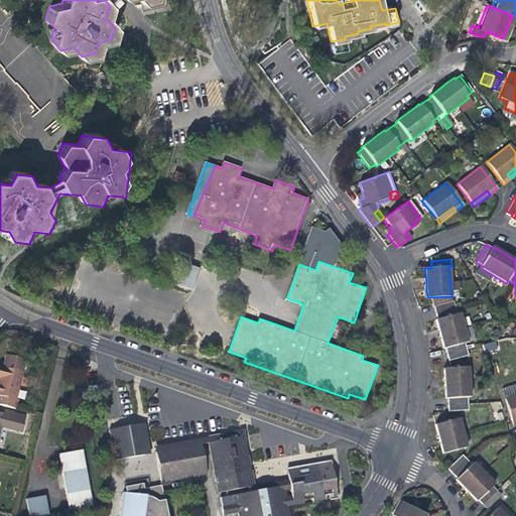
[(453,300),(433,306),(435,312),(437,318),(435,319),(438,327),(442,342),(444,348),(445,348),(449,360),(469,355),(465,342),(468,342),(459,312),(457,313),(453,300)]
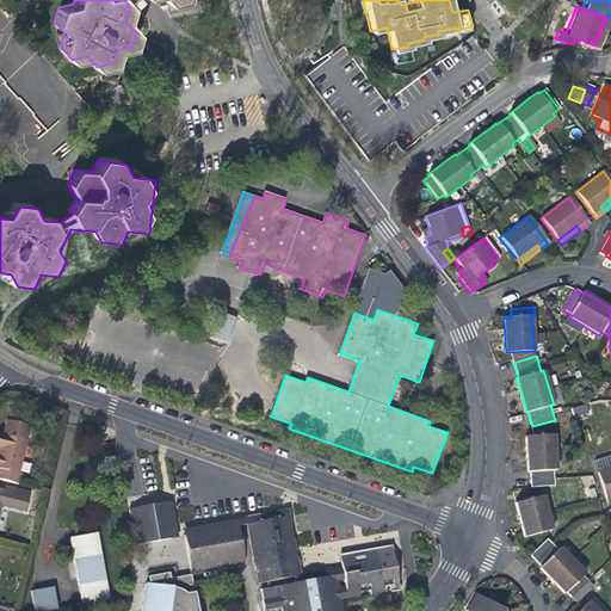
[(572,408),(573,417),(588,413),(587,405),(572,408)]
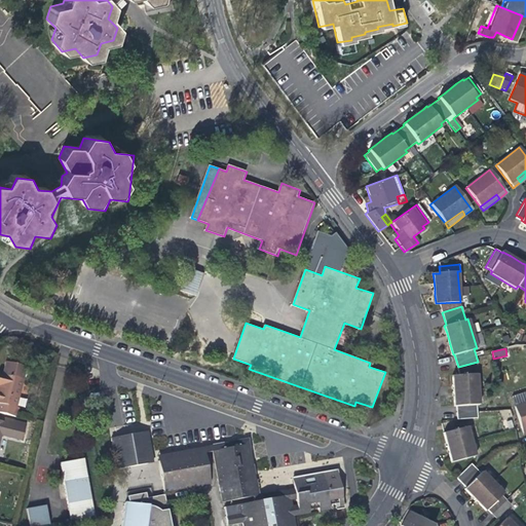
[(2,374),(23,379),(26,367),(5,362),(2,374)]
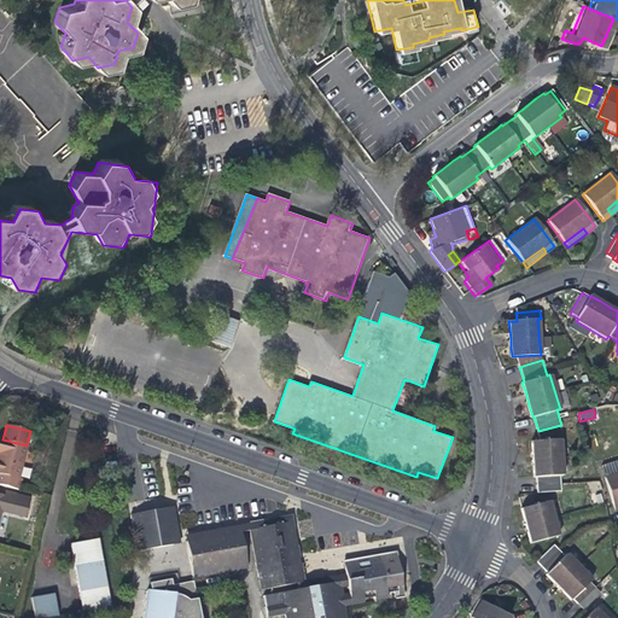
[(18,478),(27,445),(3,439),(0,438),(0,484),(21,490),(23,479),(18,478)]
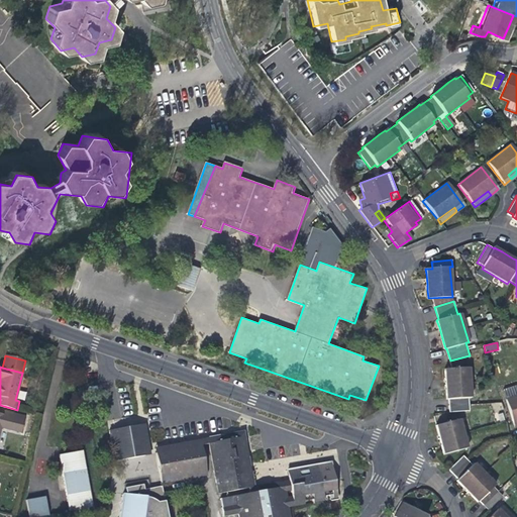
[(448,399),(448,412),(469,411),(469,398),(471,397),(470,368),(444,370),(445,380),(446,399),(448,399)]
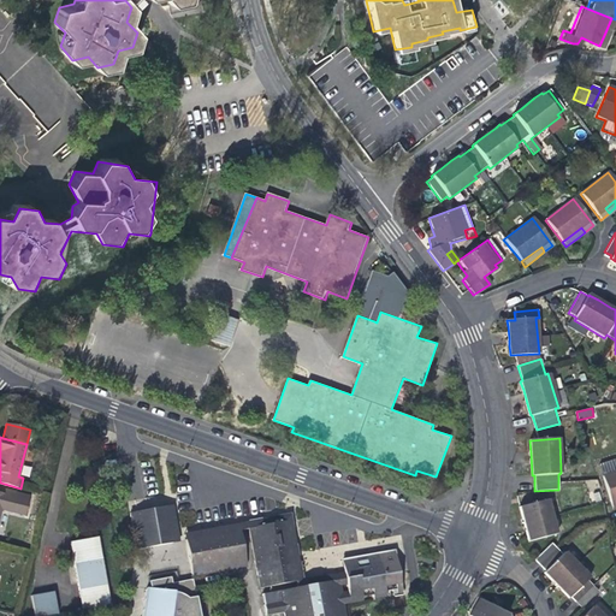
[(598,465),(603,477),(611,503),(615,501),(615,458),(610,461),(598,465)]
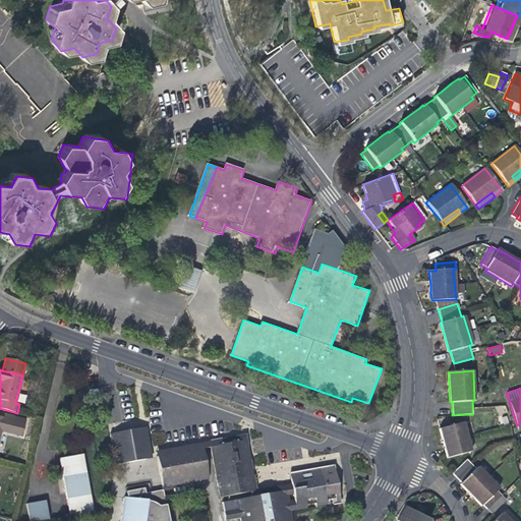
[(0,433),(1,429),(22,435),(25,421),(0,415),(0,433)]
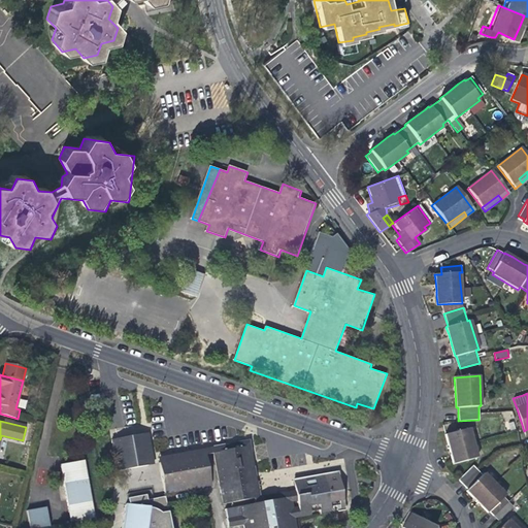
[(470,429),(446,435),(447,440),(449,450),(451,459),(452,464),(476,459),(470,429)]
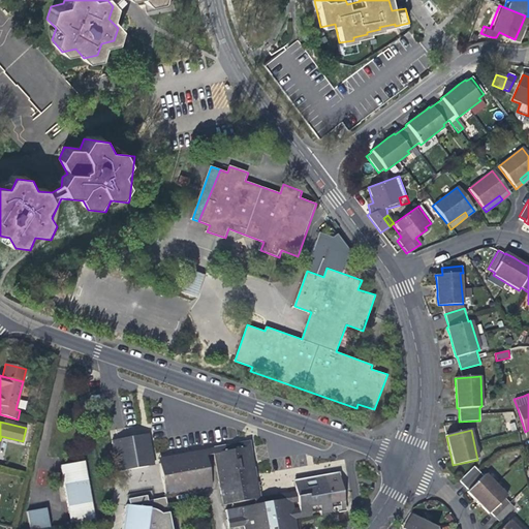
[(148,431),(143,432),(149,463),(154,462),(148,431)]
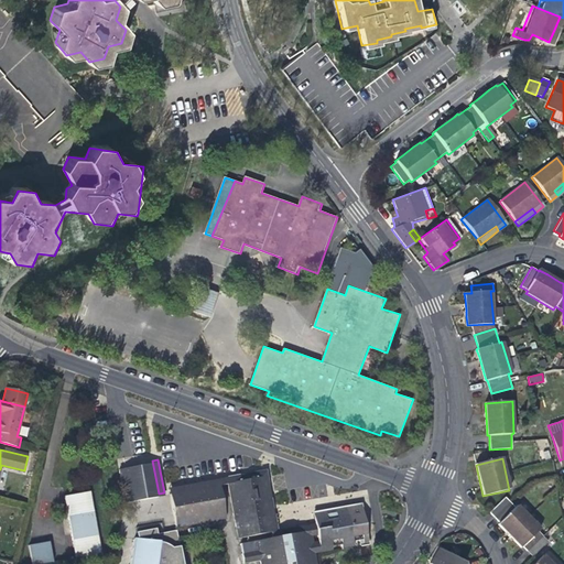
[(159,494),(152,461),(130,465),(118,467),(125,500),(159,494)]
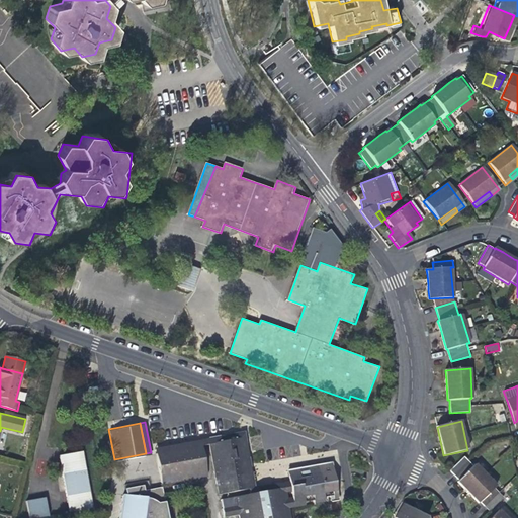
[(244,429),(224,433),(209,435),(210,441),(226,438),(240,435),(244,455),(246,470),(250,486),(255,485),(252,469),(249,454),(244,429)]
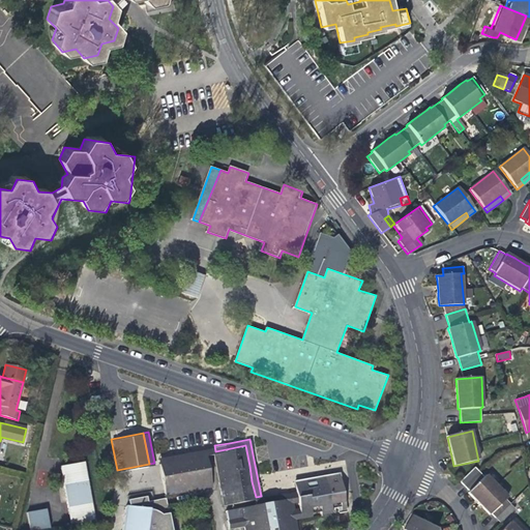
[(252,481),(249,466),(245,445),(231,448),(215,451),(218,472),(222,488),(225,503),(256,497),(252,481)]
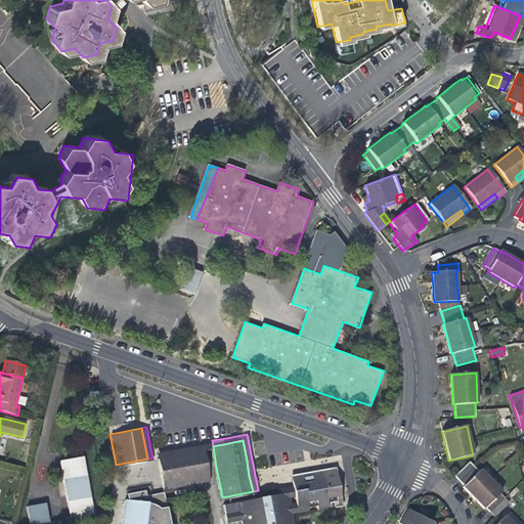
[(204,442),(188,445),(173,448),(170,449),(158,451),(159,456),(174,453),(189,450),(205,447),(204,442)]
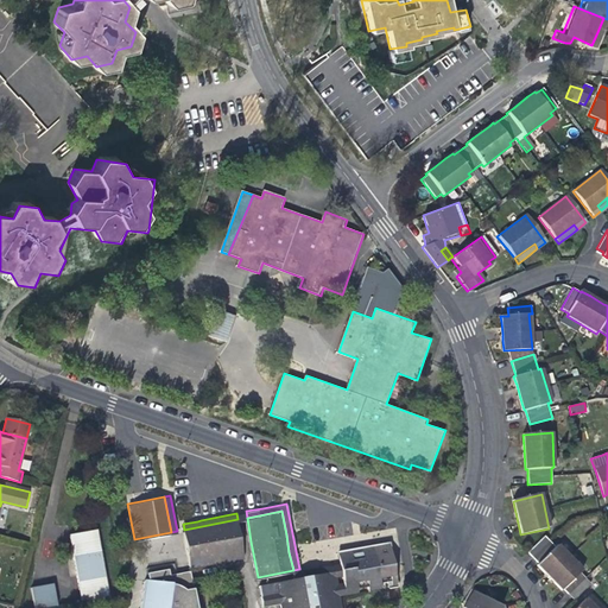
[(220,523),(202,526),(184,530),(189,553),(191,567),(200,564),(209,563),(226,559),(230,558),(244,556),(238,519),(220,523)]
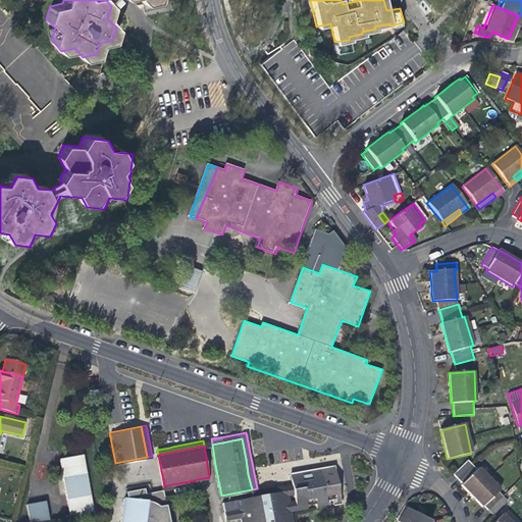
[(60,457),(65,487),(70,514),(71,513),(94,509),(88,475),(84,453),(81,453),(60,457)]
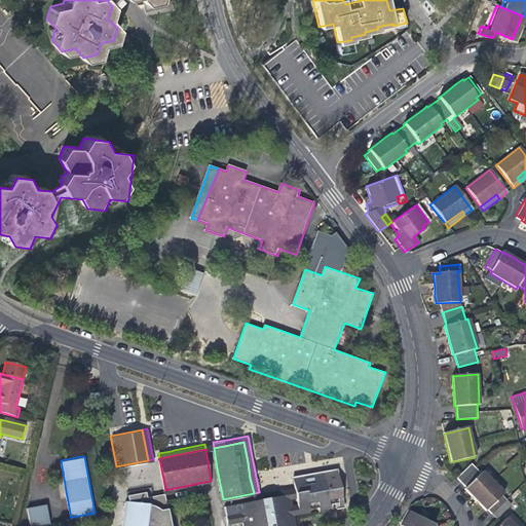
[(501,493),(482,473),(481,472),(479,473),(470,463),(455,478),(464,488),(463,489),(470,496),(481,508),(484,511),(485,510),(490,515),(505,500),(500,495),(501,493)]
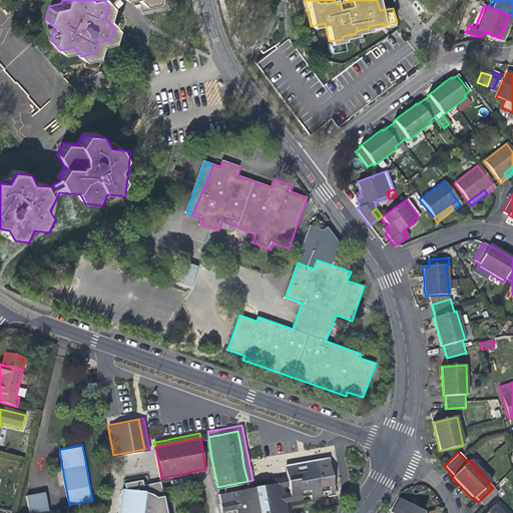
[(310,489),(311,497),(322,495),(321,491),(320,487),(326,486),(327,490),(328,493),(335,492),(329,457),(293,464),(285,465),(287,473),(291,495),(301,493),(301,491),(310,489)]
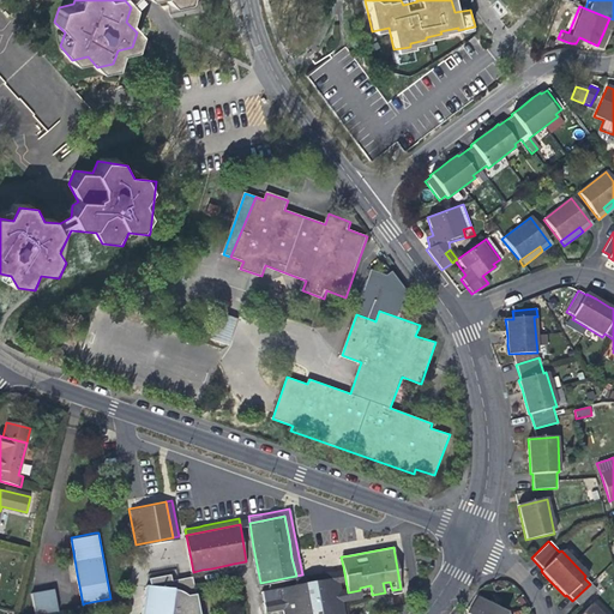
[(344,600),(372,595),(371,585),(360,588),(360,590),(348,593),(343,566),(337,567),(343,599),(344,599),(344,600)]
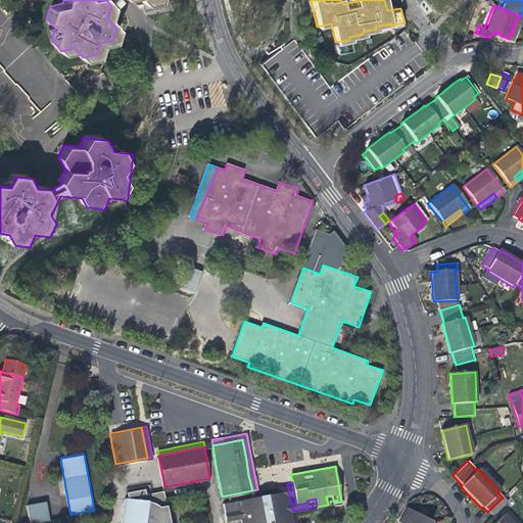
[(295,522),(293,511),(293,510),(292,510),(287,483),(257,489),(252,490),(253,496),(283,491),(289,522),(295,522)]
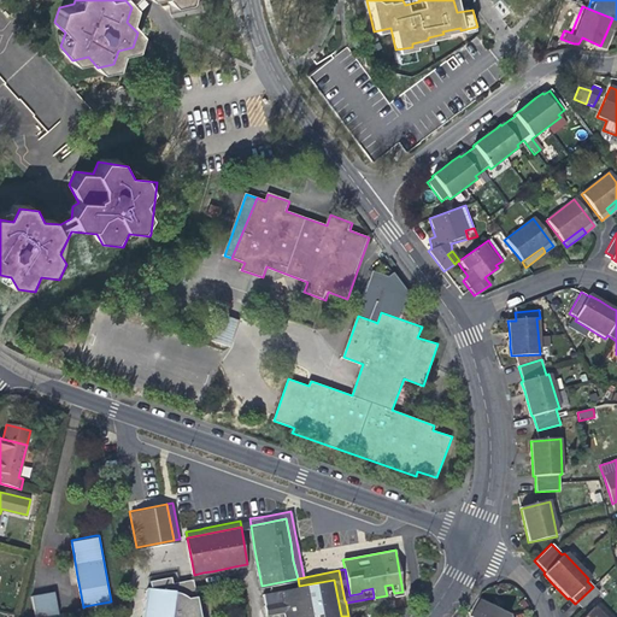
[(148,587),(147,595),(144,616),(200,616),(195,587),(194,579),(175,582),(174,576),(152,580),(153,588),(148,587)]
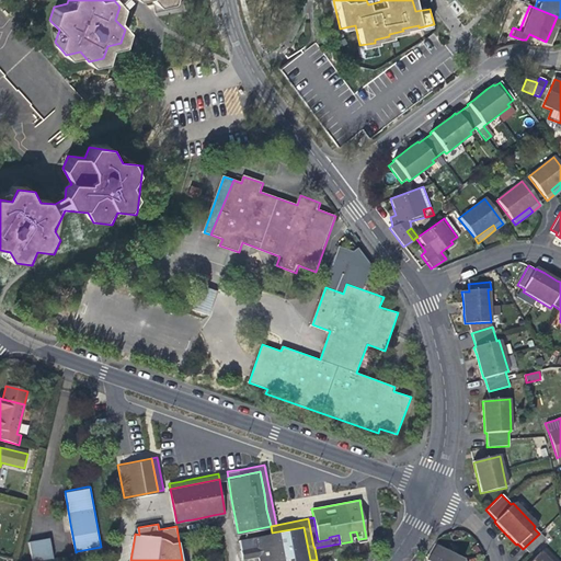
[(260,560),(310,560),(304,527),(272,533),(255,536),(258,546),(260,556),(260,560)]
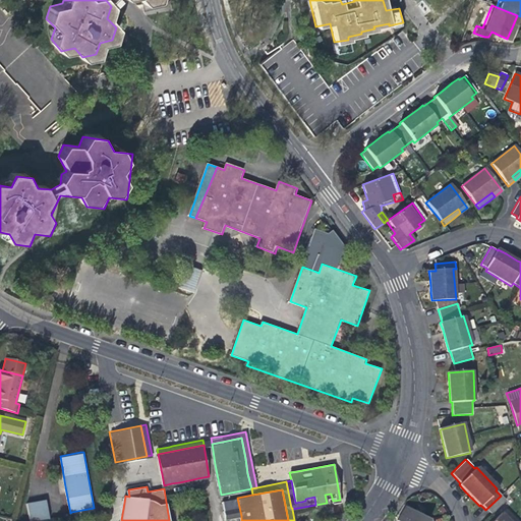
[(505,500),(501,496),(485,510),(489,514),(505,500)]
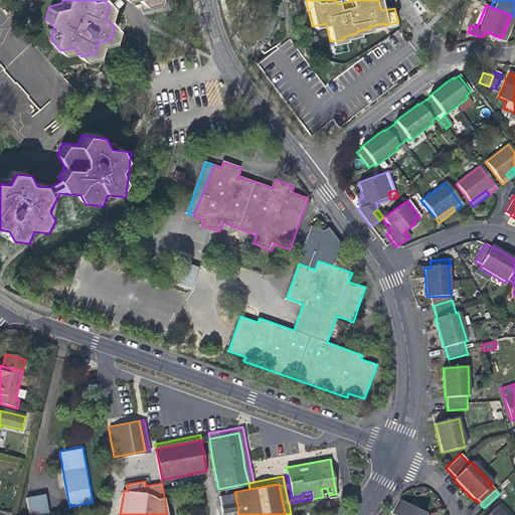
[(236,501),(234,492),(219,495),(223,513),(238,510),(236,501)]
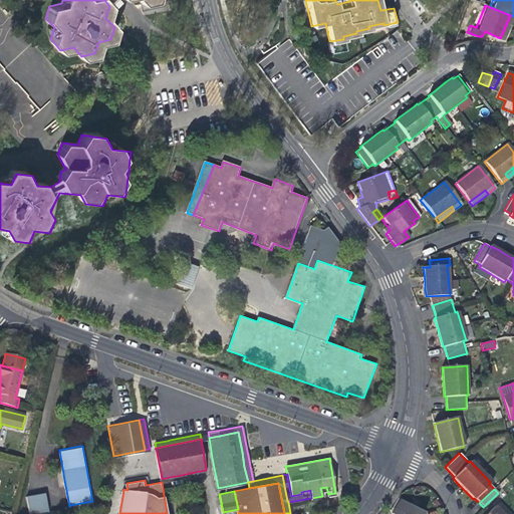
[(24,496),(27,512),(27,513),(34,513),(40,513),(45,512),(42,493),(24,496)]
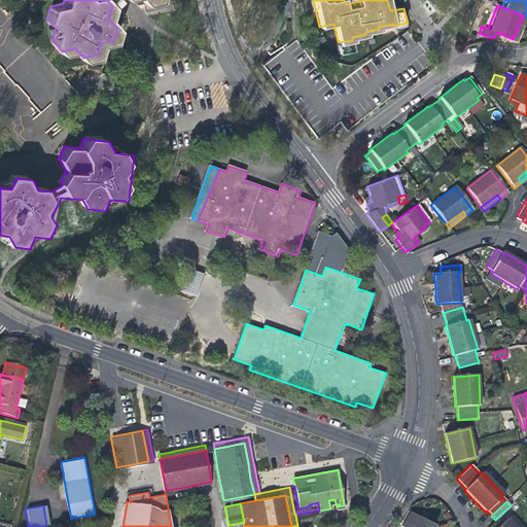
[(432,526),(433,526),(410,513),(406,520),(401,526),(432,526)]
